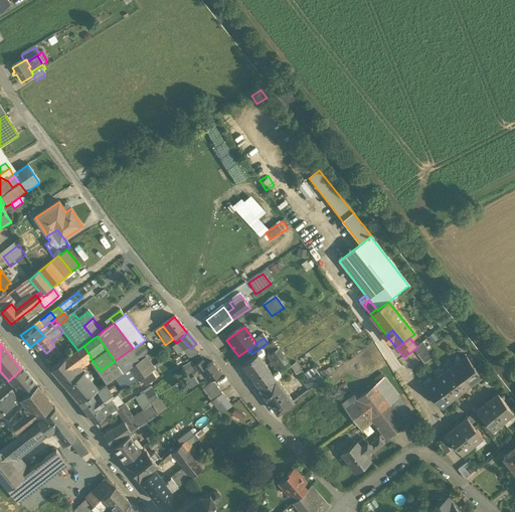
[(272,343),(266,347),(270,353),(276,348),(272,343)]
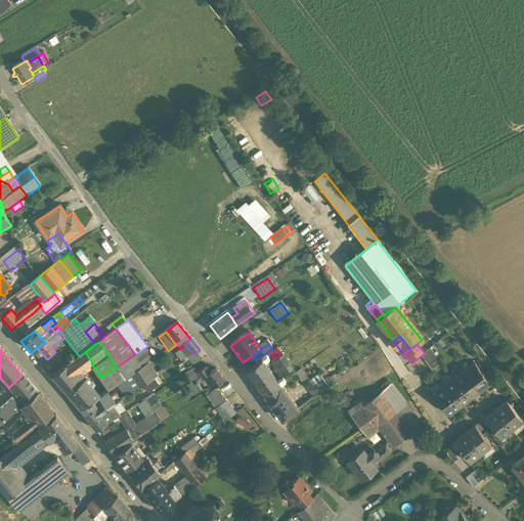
[(430,349),(421,356),(424,361),(434,354),(430,349)]
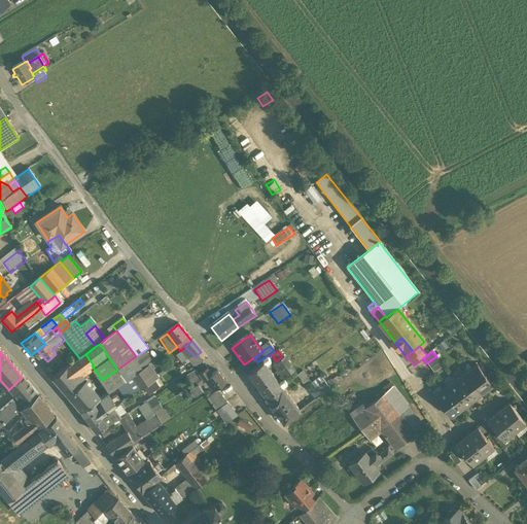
[(79,358),(66,369),(74,379),(92,365),(93,364),(85,354),(79,358)]
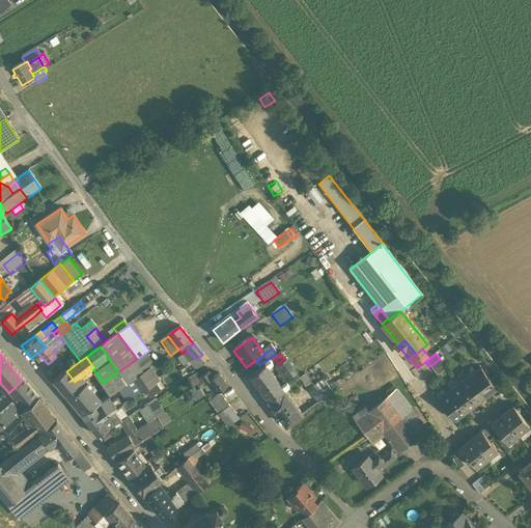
[(203,366),(198,358),(196,359),(192,362),(189,363),(191,366),(195,371),(203,366)]
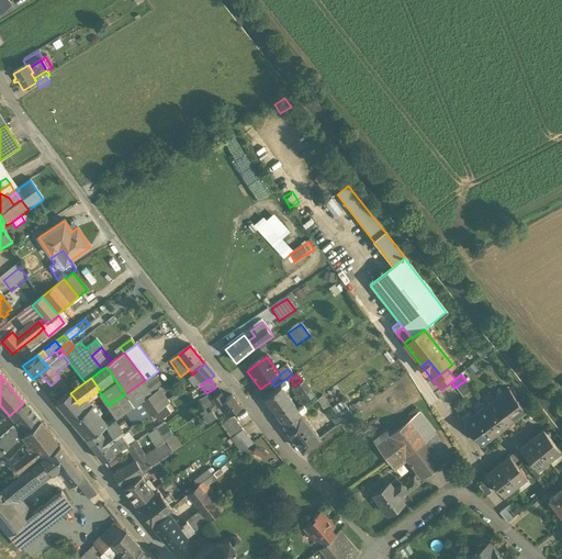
[(465,380),(454,388),(459,393),(469,386),(465,380)]
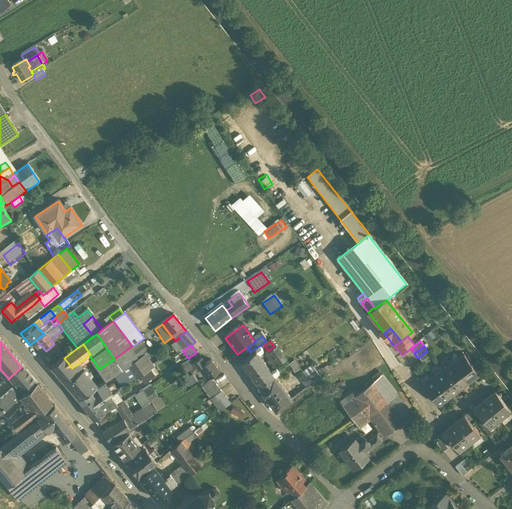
[(285,361),(276,348),(265,356),(275,369),(285,361)]
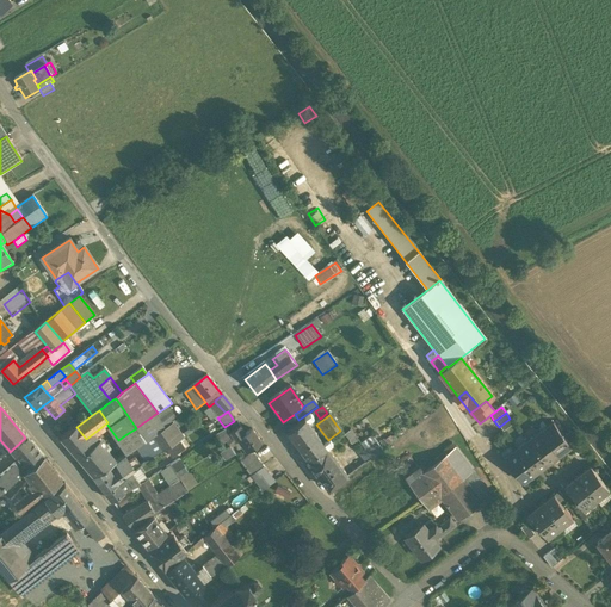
[(510,419),(499,427),(504,433),(514,425),(510,419)]
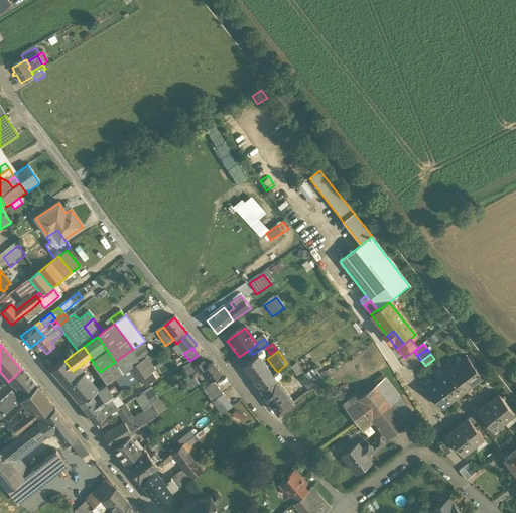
[(260,359),(257,355),(243,366),(253,380),(268,370),(260,359)]
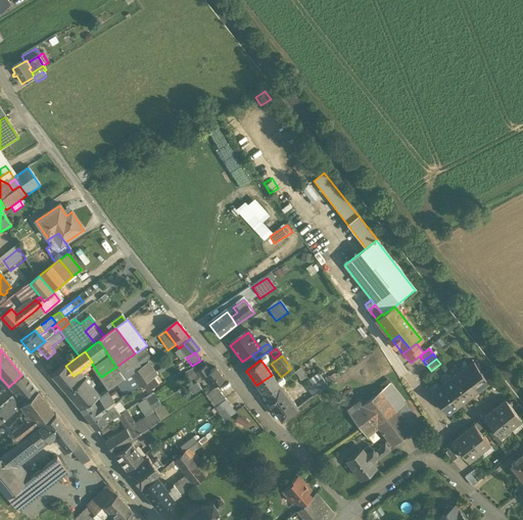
[(482,375),(473,363),(463,371),(479,392),(490,384),(482,375)]
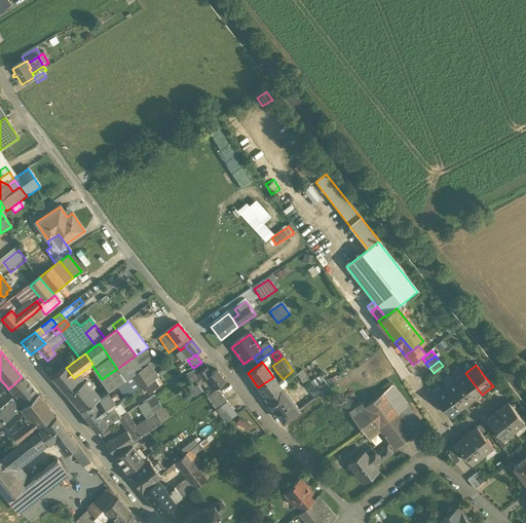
[(118,386),(117,387),(125,400),(157,379),(149,366),(126,381),(118,386)]
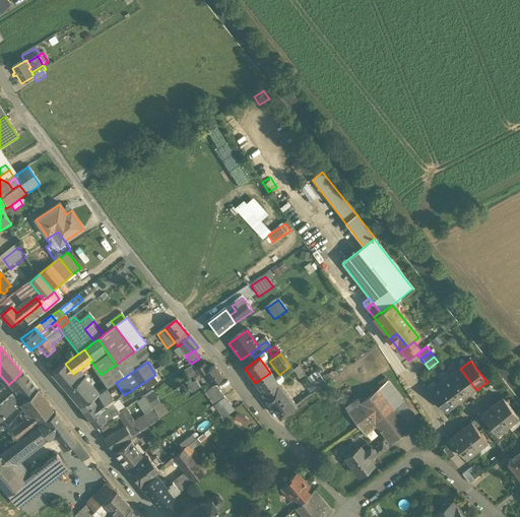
[(65,364),(52,375),(60,385),(73,374),(65,364)]
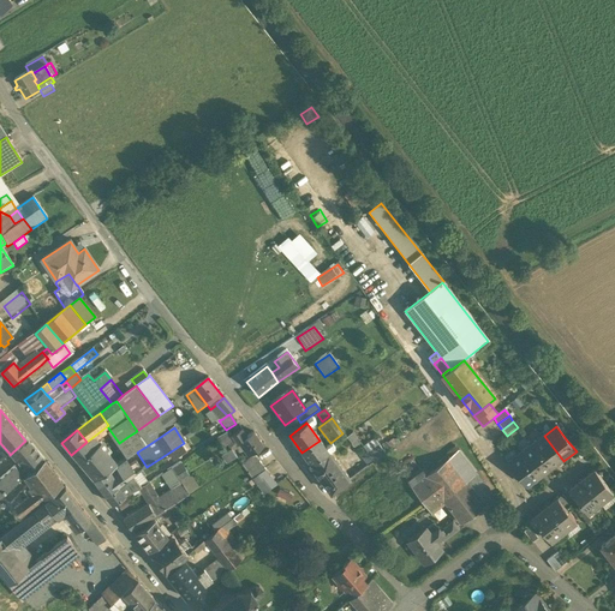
[(148,445),(138,430),(137,431),(127,437),(138,451),(148,445)]
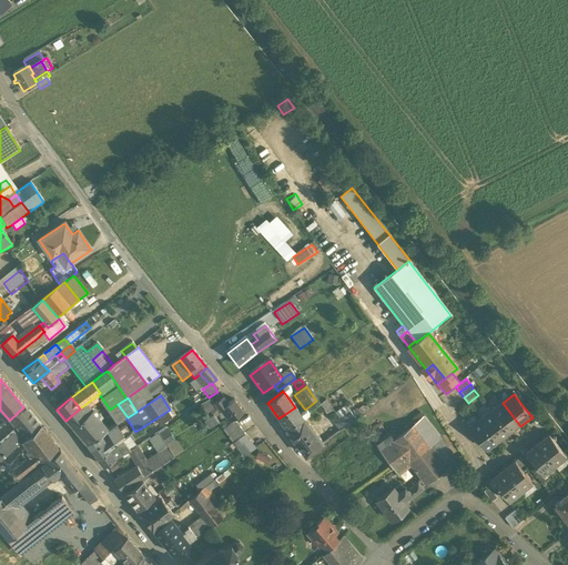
[(227,405),(223,399),(213,404),(219,412),(220,411),(227,405)]
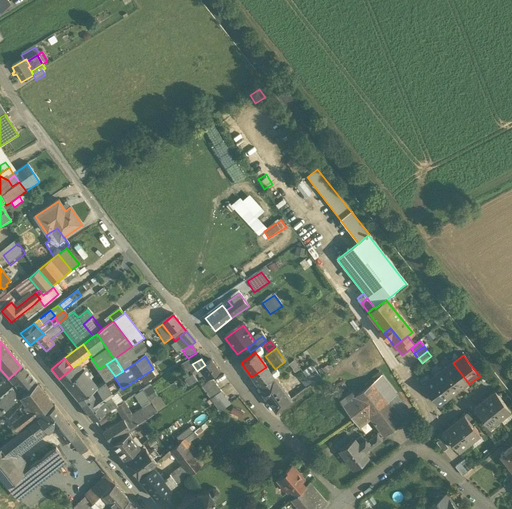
[(190,376),(197,371),(192,364),(190,360),(183,364),(190,376)]
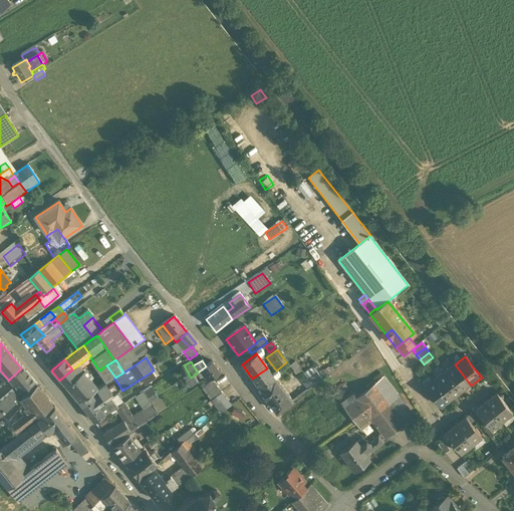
[(206,366),(199,371),(201,373),(208,382),(220,374),(212,363),(206,366)]
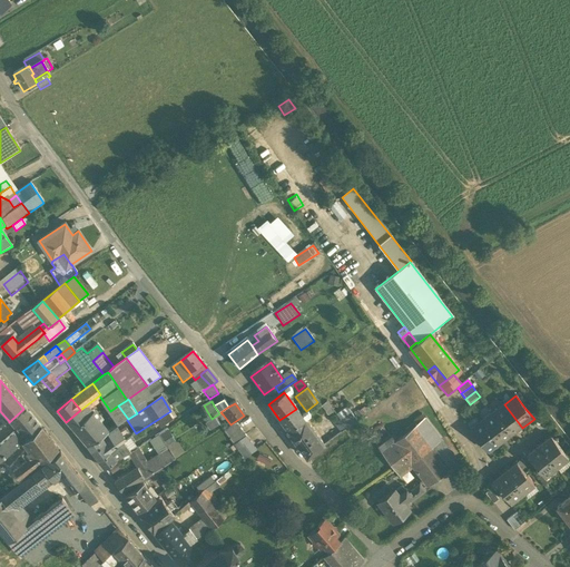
[(322,408),(330,418),(335,413),(327,403),(322,408)]
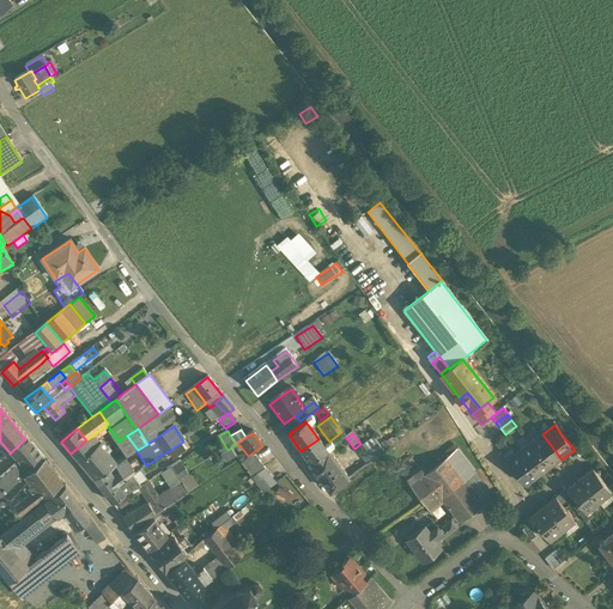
[(565,439),(575,450),(581,445),(572,433),(565,439)]
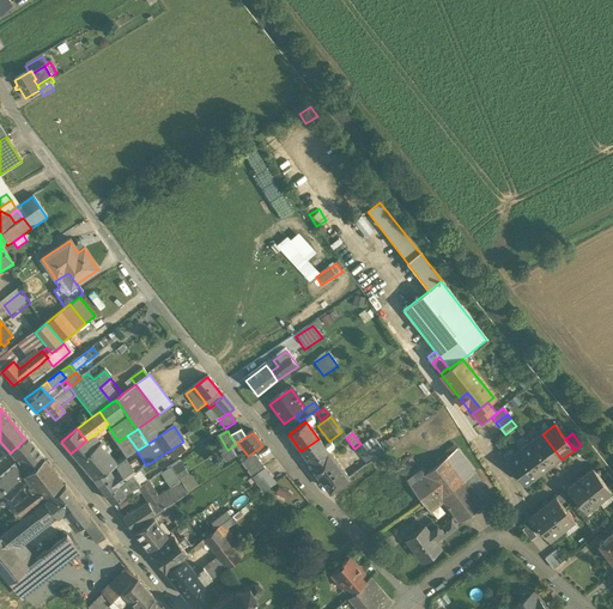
[(562,460),(542,434),(529,444),(548,469),(562,460)]
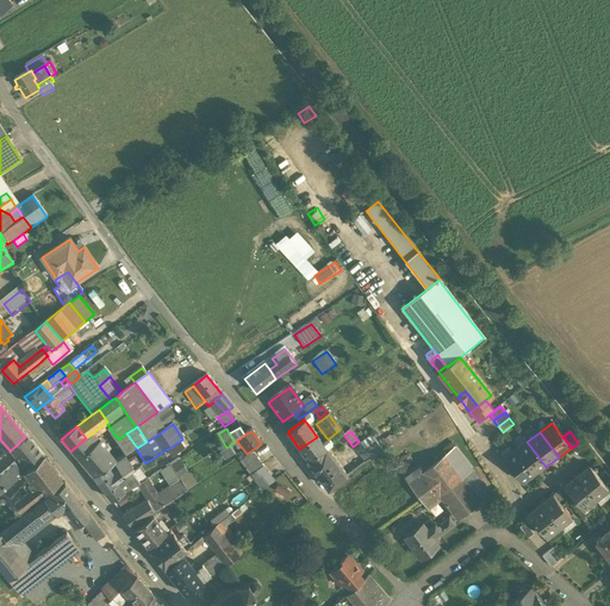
[(137,448),(126,433),(118,439),(129,454),(136,449),(137,448)]
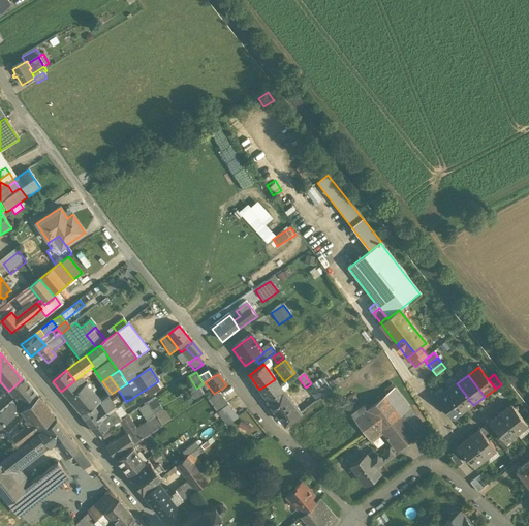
[(22,379),(8,392),(18,402),(14,405),(12,403),(0,414),(0,430),(23,411),(24,409),(38,398),(22,379)]
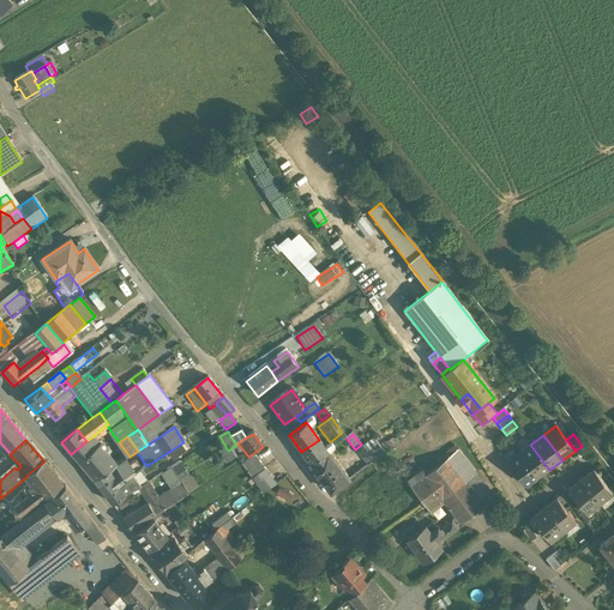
[(319,440),(301,452),(311,464),(309,465),(315,475),(335,460),(329,453),(325,448),(319,440)]
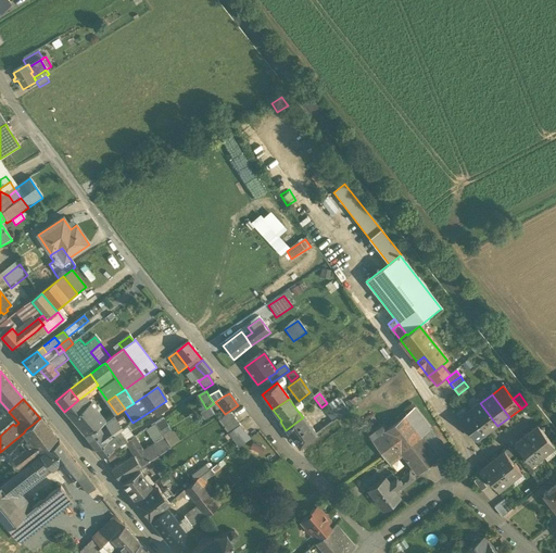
[(90,403),(85,407),(78,400),(64,412),(85,436),(99,427),(104,423),(105,422),(90,403)]
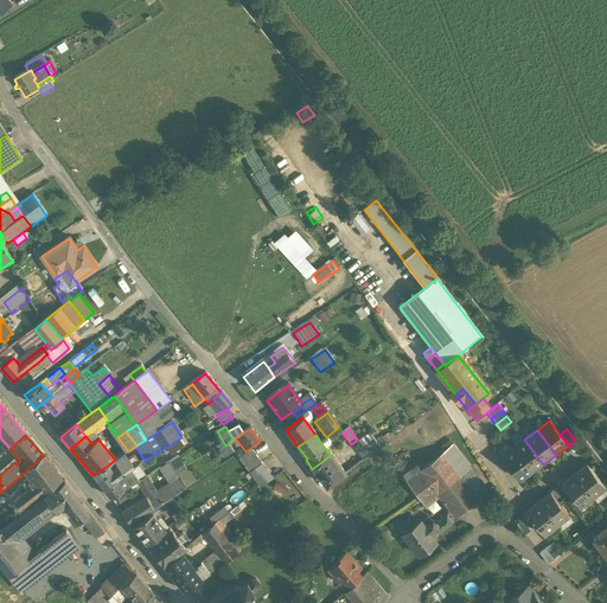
[(543,464),(524,440),(513,448),(531,473),(543,464)]
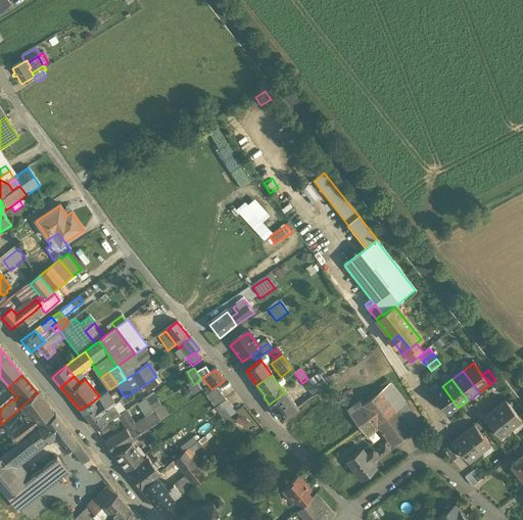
[(317,392),(318,394),(328,387),(323,380),(313,387),(313,386),(306,390),(312,395),(317,392)]
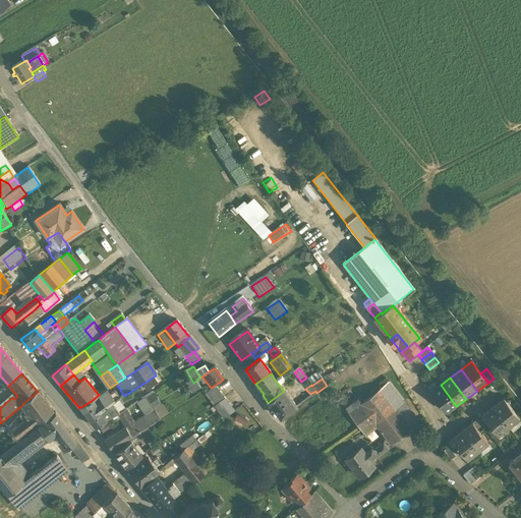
[(208,390),(200,381),(196,384),(203,393),(208,390)]
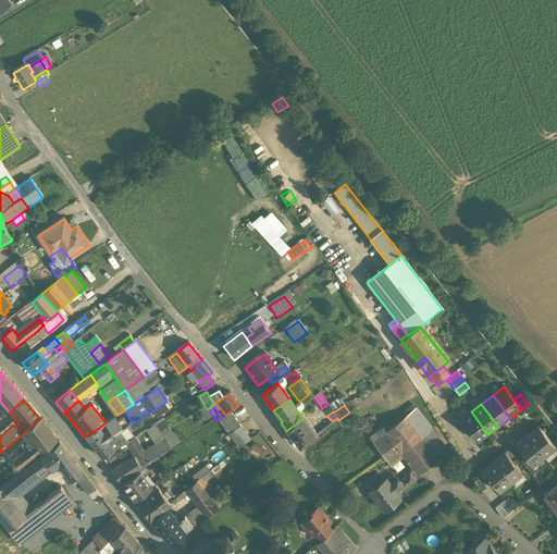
[(416,411),(412,407),(407,411),(409,416),(415,411),(416,411)]
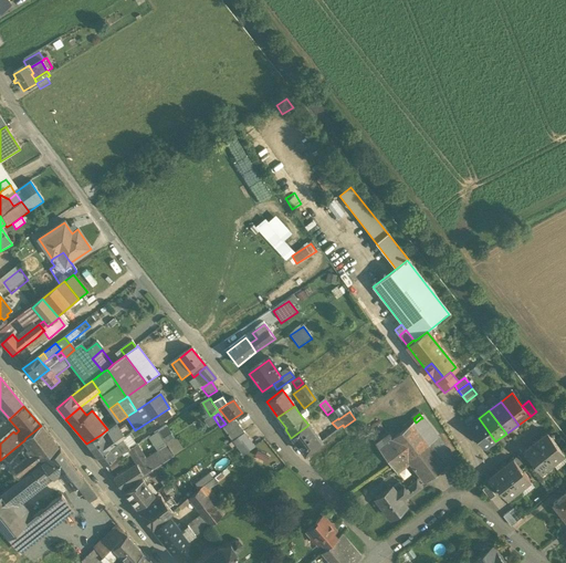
[(416,423),(412,425),(429,446),(437,439),(421,418),(416,423)]
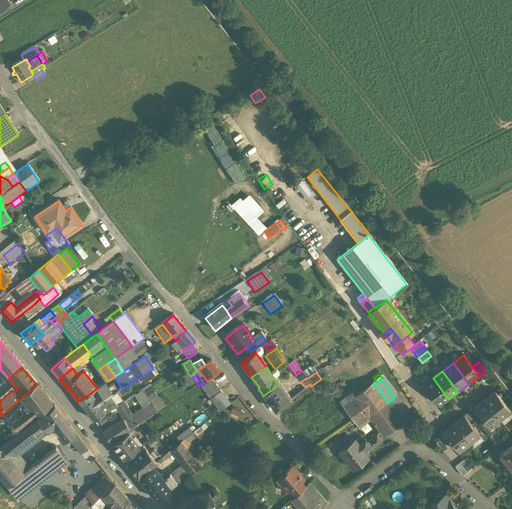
[(448,399),(433,378),(423,386),(438,407),(448,399)]
